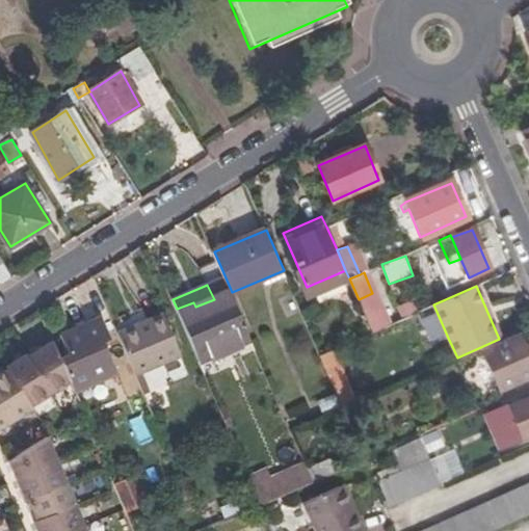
[(193,302),(177,309),(200,363),(252,340),(232,292),(214,299),(195,307),(193,302)]
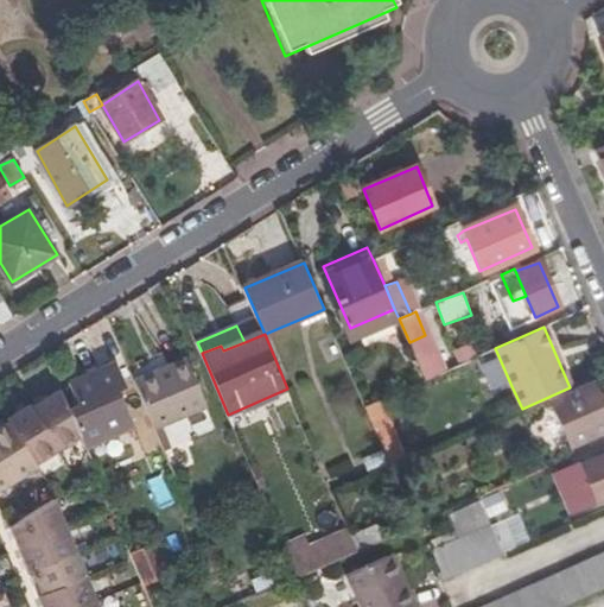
[(184,359),(134,379),(156,428),(205,405),(184,359)]
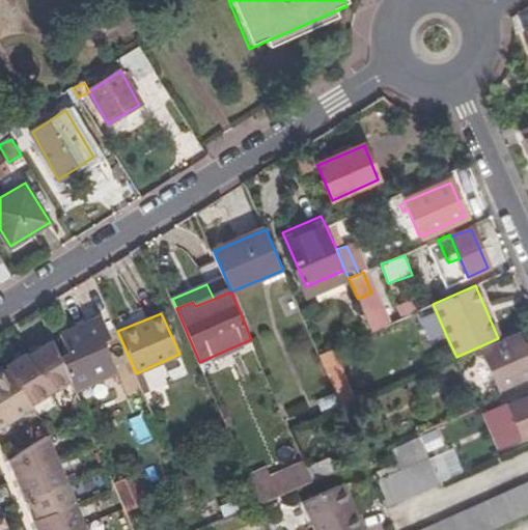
[(70,382),(74,391),(116,372),(102,341),(108,337),(100,317),(59,335),(67,356),(59,360),(70,382)]
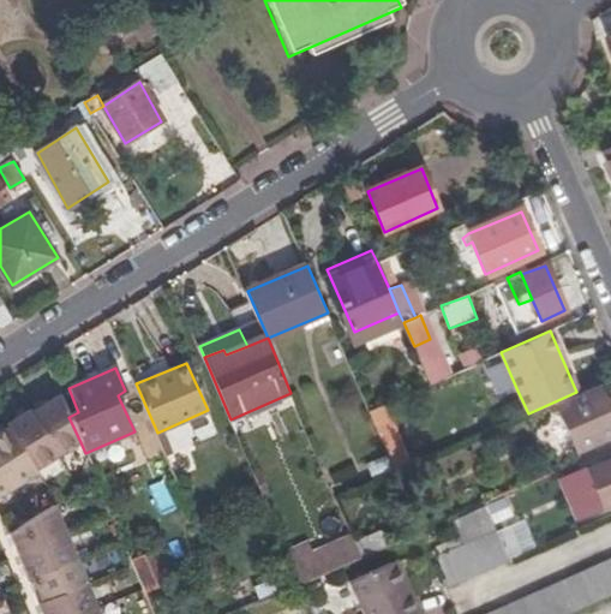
[(610,415),(599,388),(558,406),(577,451),(610,435),(610,415)]
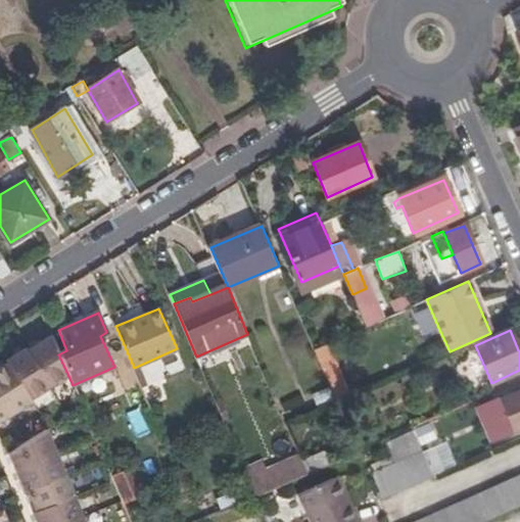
[(30,399),(68,376),(58,354),(51,336),(27,350),(26,347),(5,360),(7,363),(0,367),(0,422),(32,402),(30,399)]
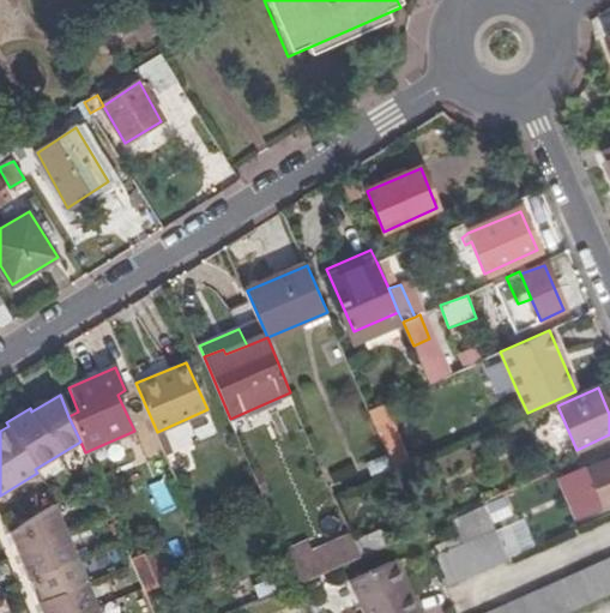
[(388,401),(369,408),(396,470),(414,462),(388,401)]
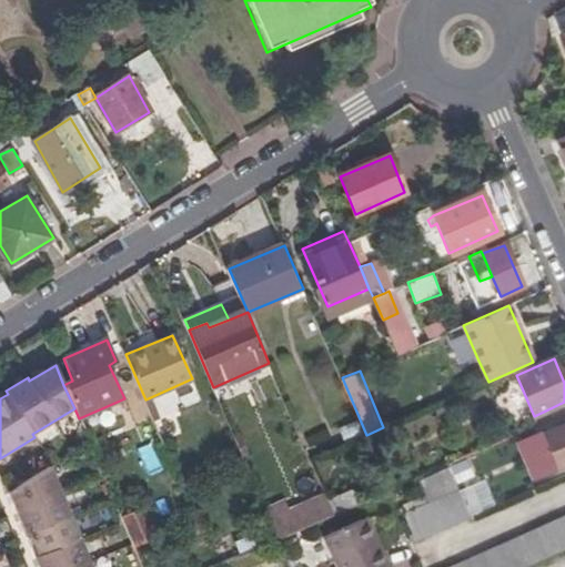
[(195,385),(147,403),(153,421),(202,403),(195,385)]
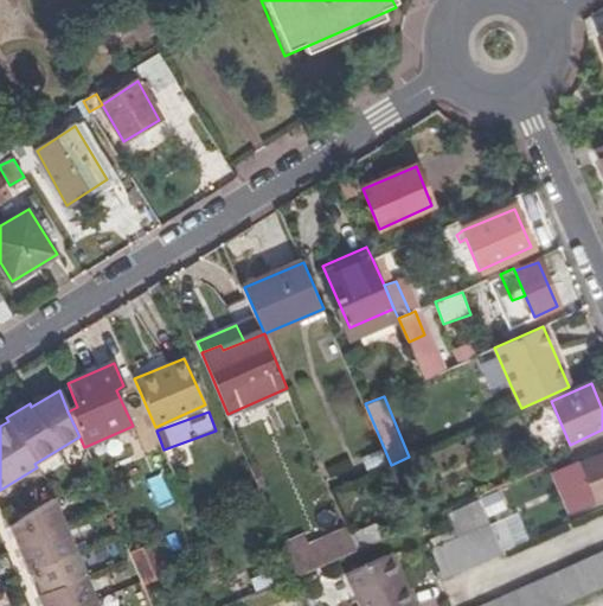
[(602,452),(579,464),(595,499),(602,496),(602,452)]
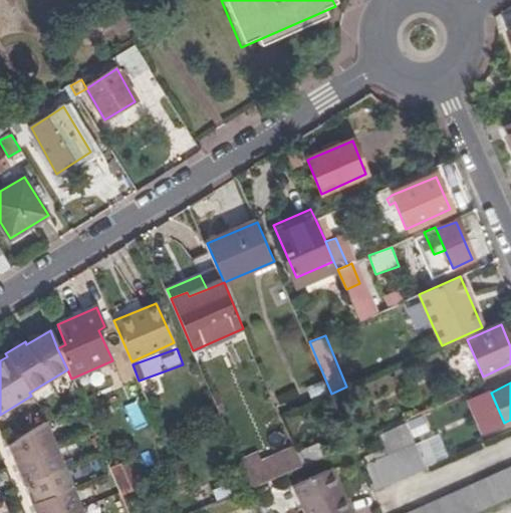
[(129,405),(135,431),(148,428),(143,402),(129,405)]
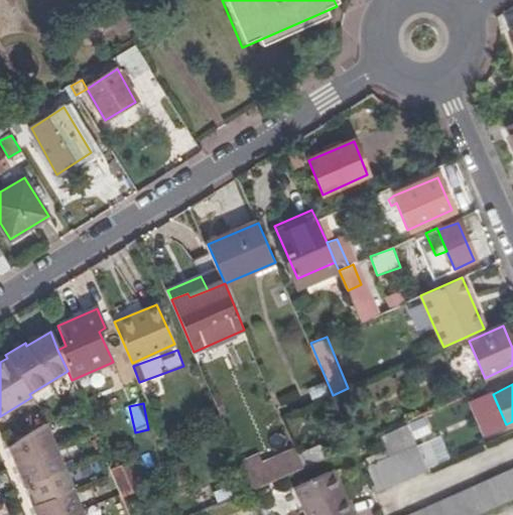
[(85,514),(46,423),(9,447),(25,487),(28,485),(36,505),(33,506),(37,514),(85,514)]
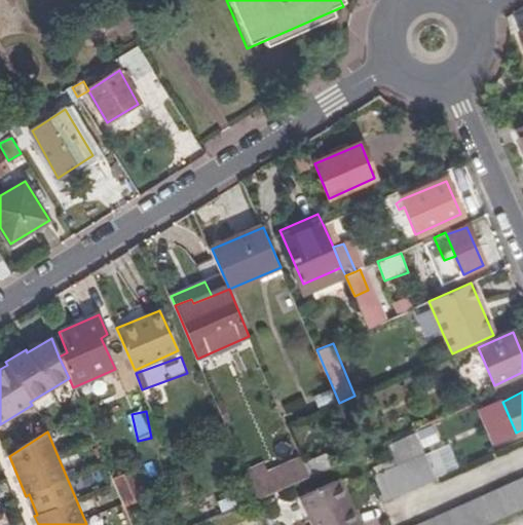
[(383,500),(434,478),(423,454),(372,477),(383,500)]
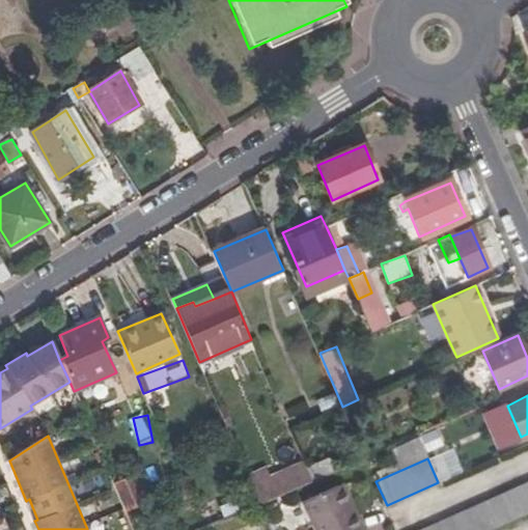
[(298,463),(251,475),(258,501),(304,487),(298,463)]
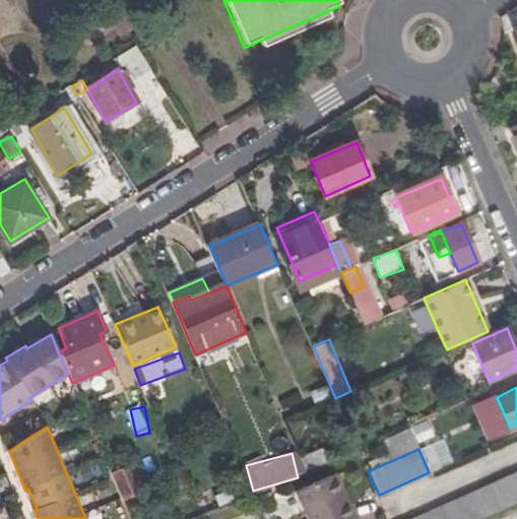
[(111,473),(123,502),(144,492),(132,465),(111,473)]
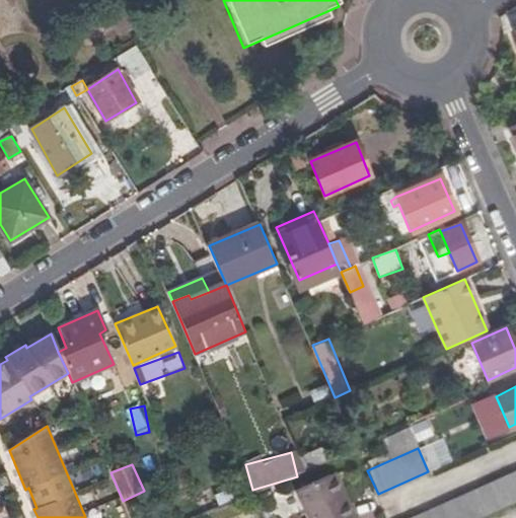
[(515,471),(413,517),(476,517),(515,501),(515,471)]
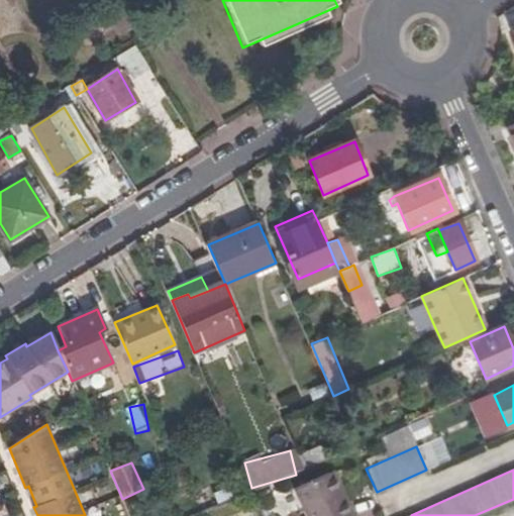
[(294,490),(303,508),(306,515),(354,515),(331,472),(294,490)]
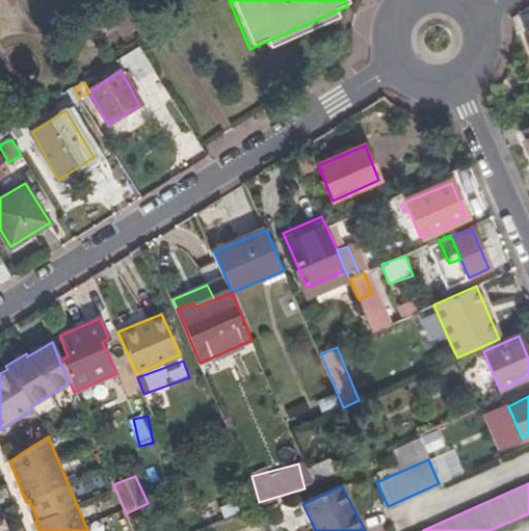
[(262,505),(204,530),(243,530),(269,520),(262,505)]
